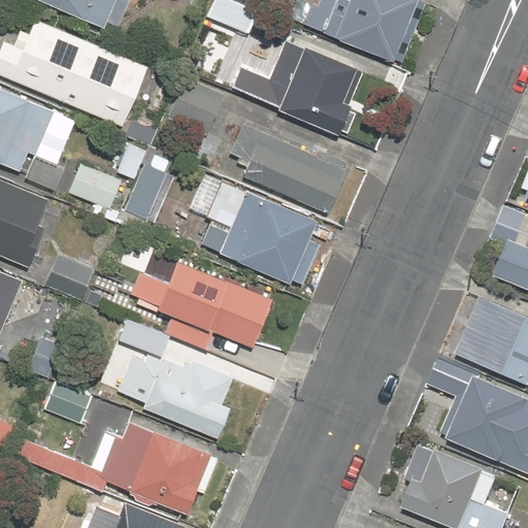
[(33,0),(106,29),(118,0),(33,0)]
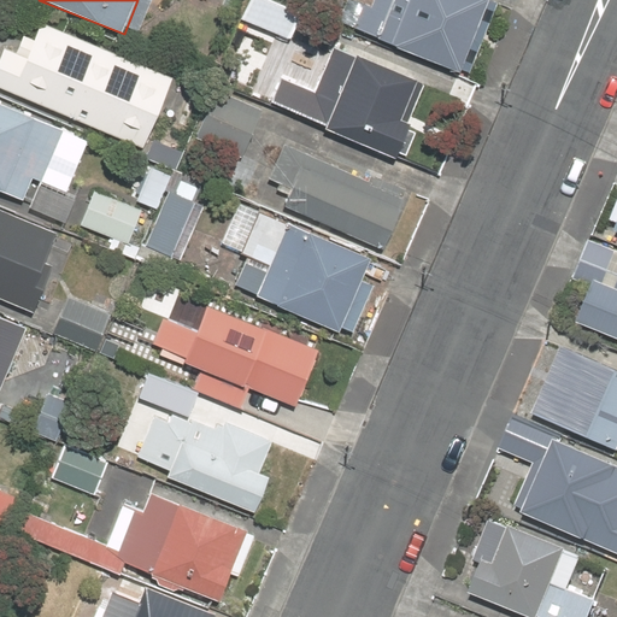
[(295,3),(288,0),(240,0),(233,18),(281,37),(295,3)]
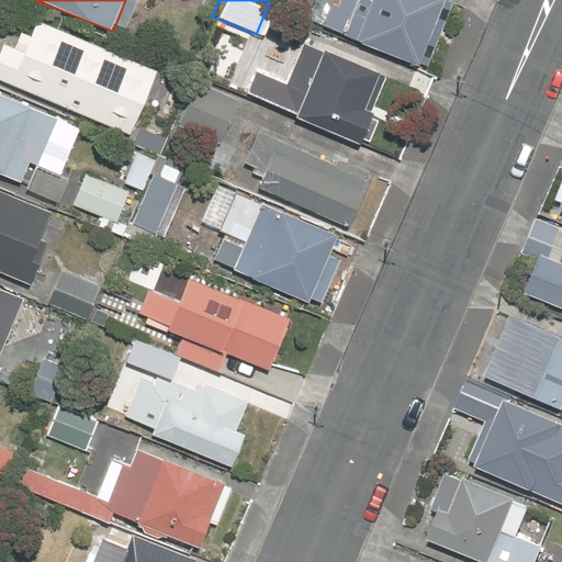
[(323,26),(419,65),(430,40),(446,0),(341,0),(340,3),(333,1),(323,26)]
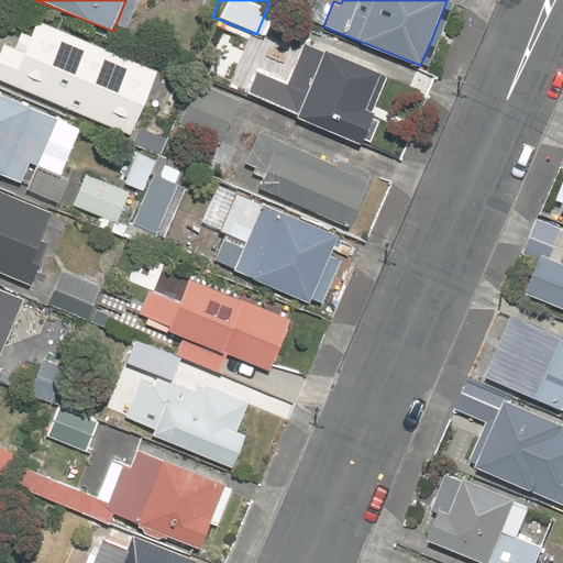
[(22,32),(15,48),(4,44),(0,55),(0,79),(134,133),(159,70),(39,22),(33,36),(22,32)]
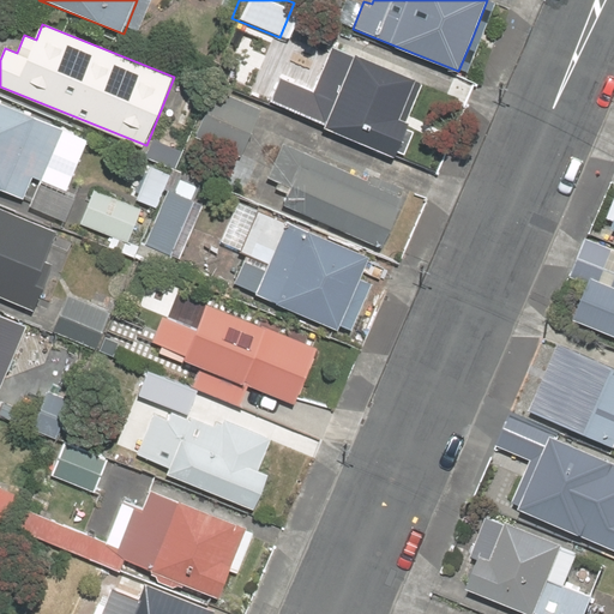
[(271,101),(396,151),(408,156),(417,133),(405,128),(423,84),(331,47),(314,89),(281,76),(271,101)]
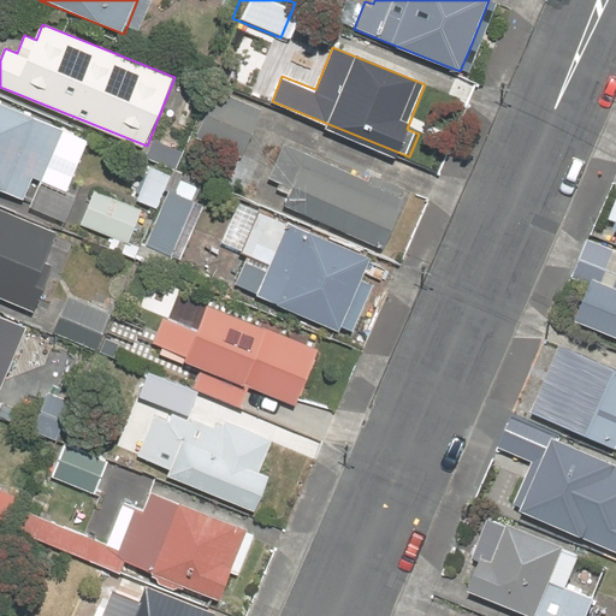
[(238,154),(259,107),(212,88),(193,135),(238,154)]
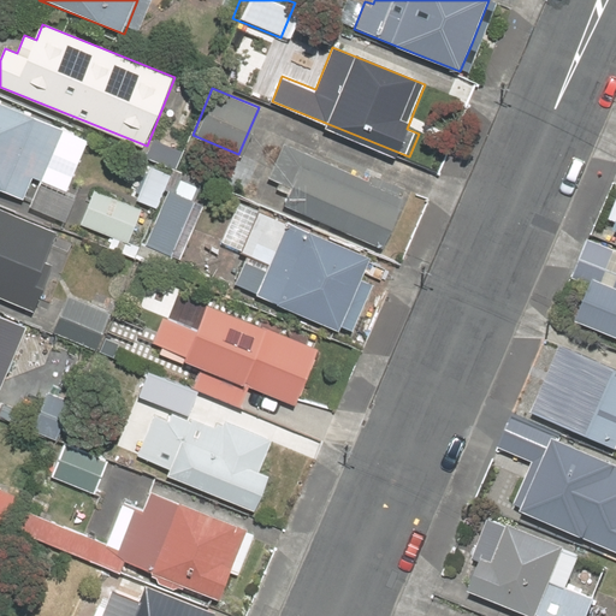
[(0,100),(0,188),(18,195),(27,173),(36,178),(36,175),(57,123),(48,119),(0,100)]
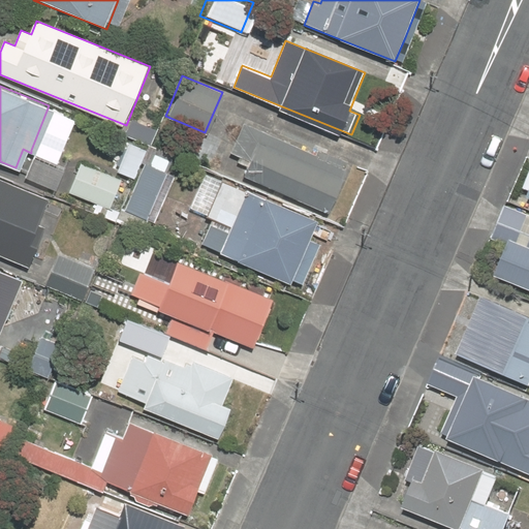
[(71,115),(49,105),(31,150),(53,159),(71,115)]
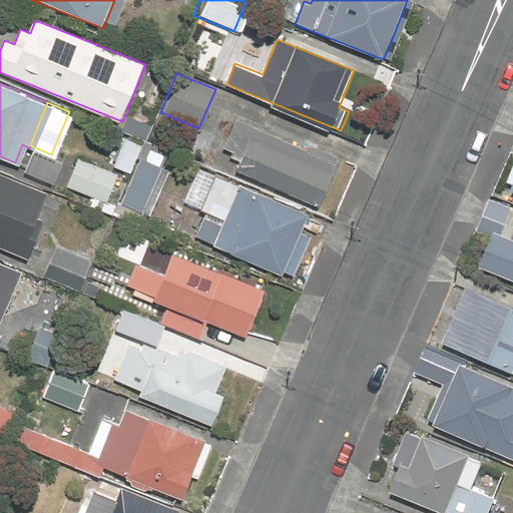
[(320,204),(337,164),(311,154),(313,149),(238,120),(226,150),(242,156),(236,170),(320,204)]
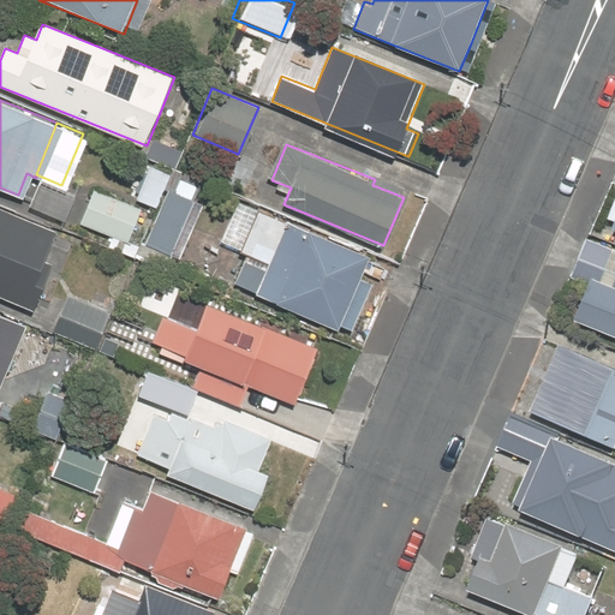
[(167,171),(147,162),(132,197),(153,206),(167,171)]
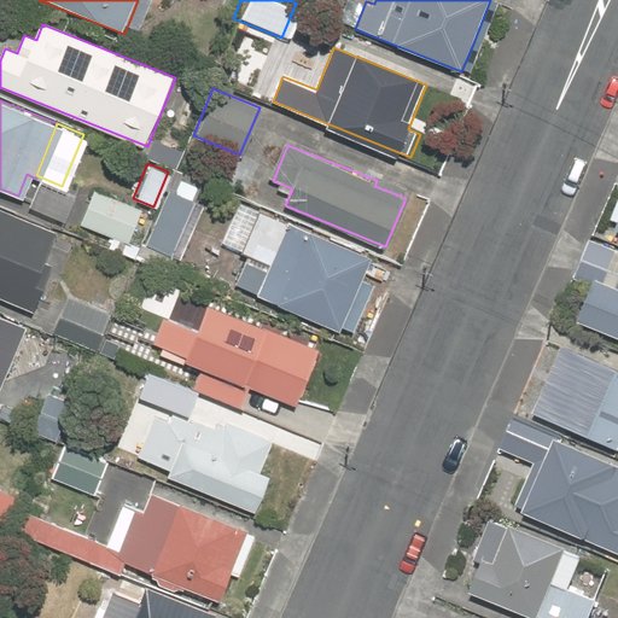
[(143,244),(170,255),(202,178),(174,167),(143,244)]
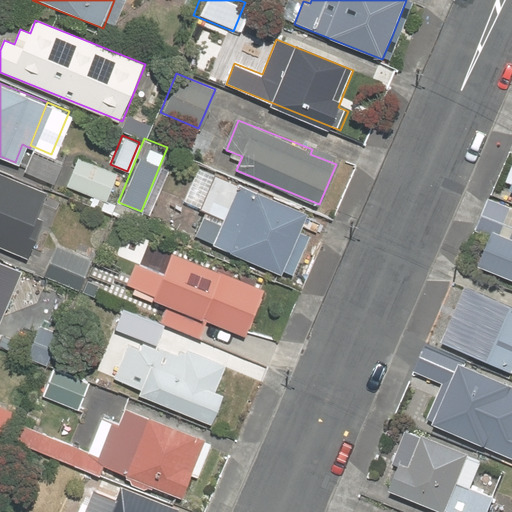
[(59,161),(30,148),(21,168),(50,181),(59,161)]
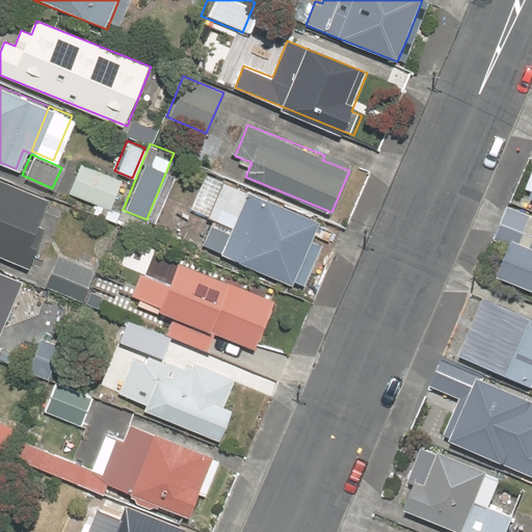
[(95,167),(78,161),(73,175),(67,190),(109,208),(121,178),(100,169),(95,183),(89,182),(95,167)]
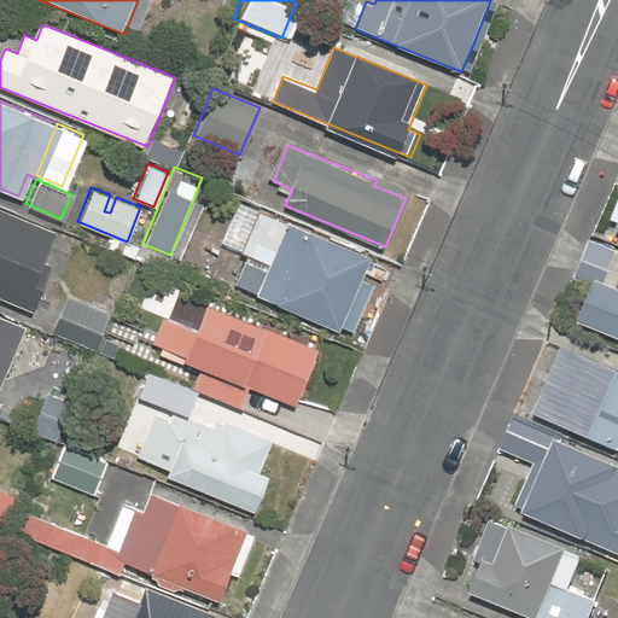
[(0,209),(0,298),(34,313),(53,266),(47,263),(59,233),(0,209)]
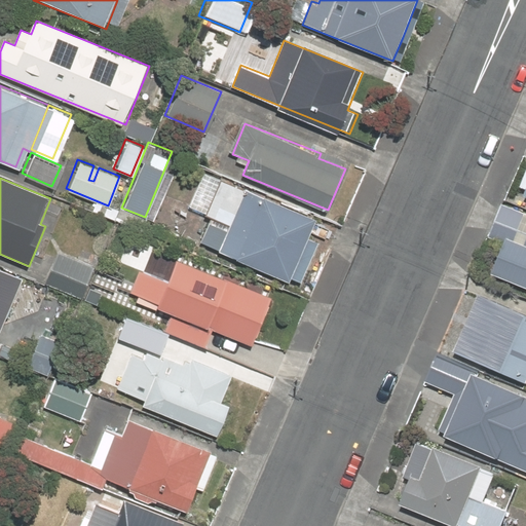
[(231,228),(211,220),(203,237),(224,246),(222,253),(293,282),(318,220),(247,191),(246,192),(222,183),(209,216),(232,226),(231,228)]
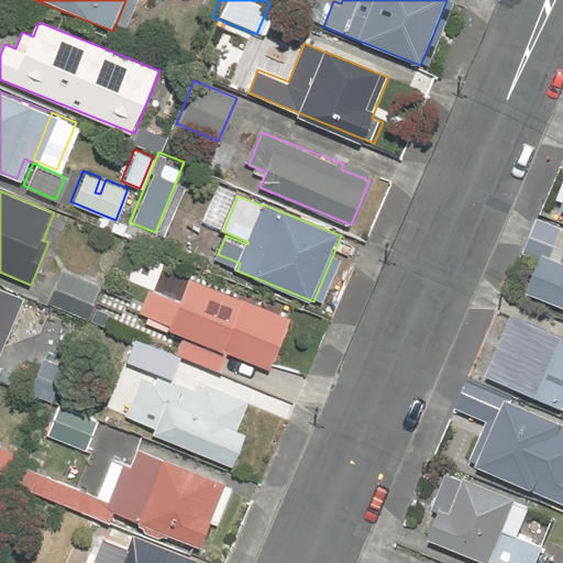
[(99,228),(124,238),(128,229),(103,219),(99,228)]
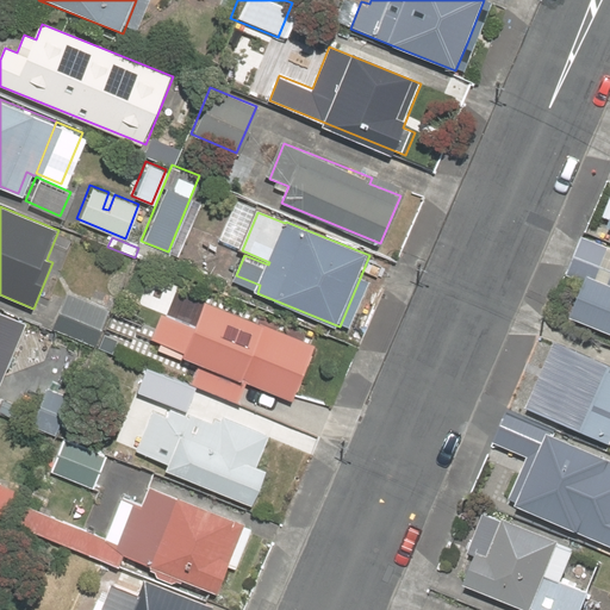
[(609,248),(585,238),(570,277),(587,284),(572,319),(609,335),(609,248)]
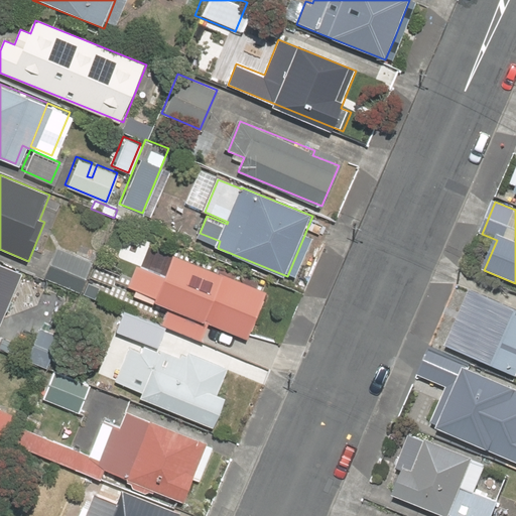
[(144,217),(118,207),(117,210),(114,218),(139,228),(144,217)]
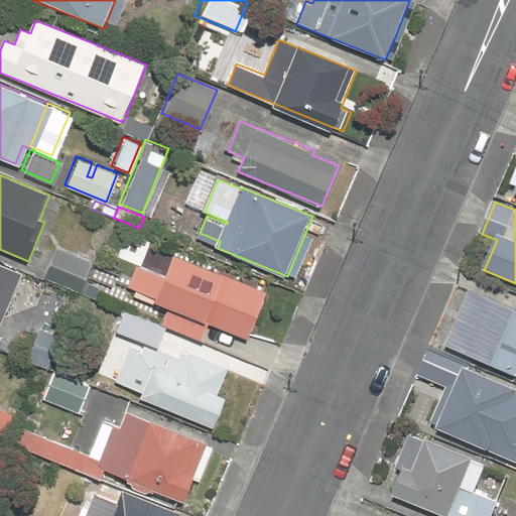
[(95,261),(57,247),(45,278),(83,292),(95,261)]
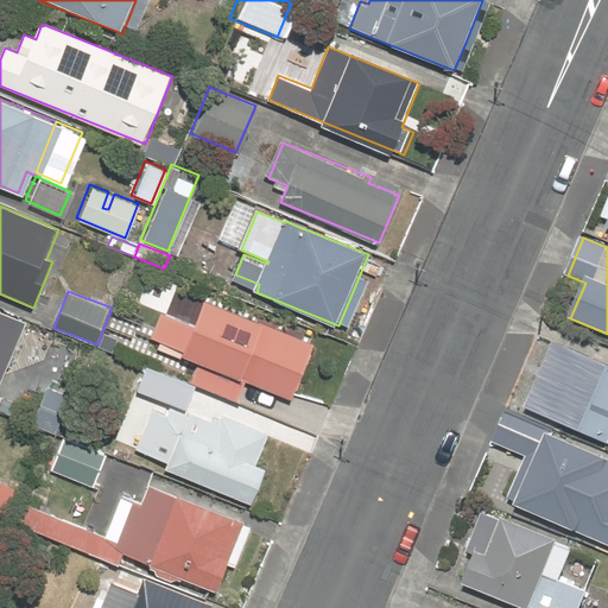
[(184,359),(238,379),(234,387),(197,374),(194,382),(239,400),(242,391),(246,382),(295,401),(317,343),(207,299),(196,327),(163,314),(152,339),(187,353),(184,359)]
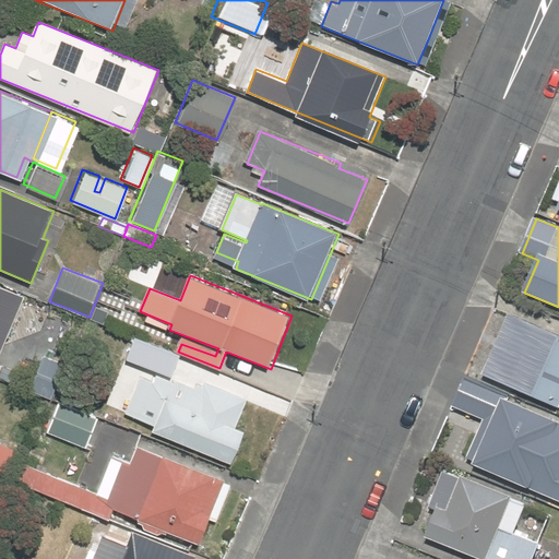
[(0,365),(27,297),(0,286),(0,365)]
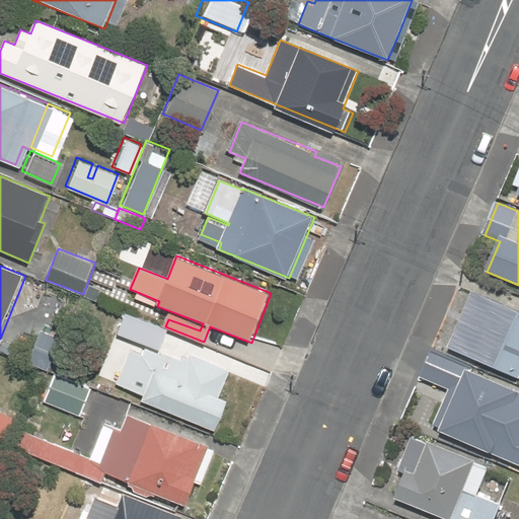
[(109,287),(94,281),(88,295),(104,301),(109,287)]
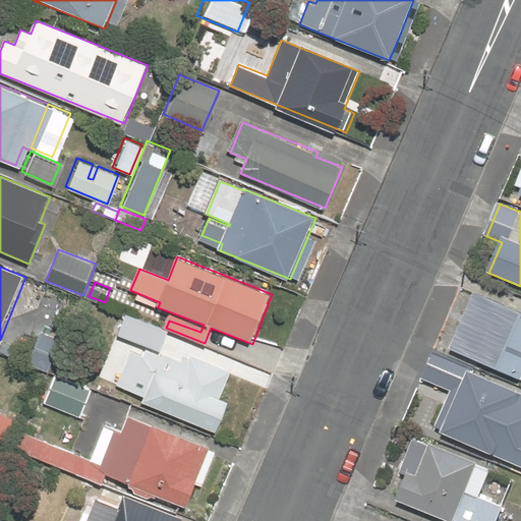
[(520,310),(476,292),(452,350),(520,379),(520,310)]
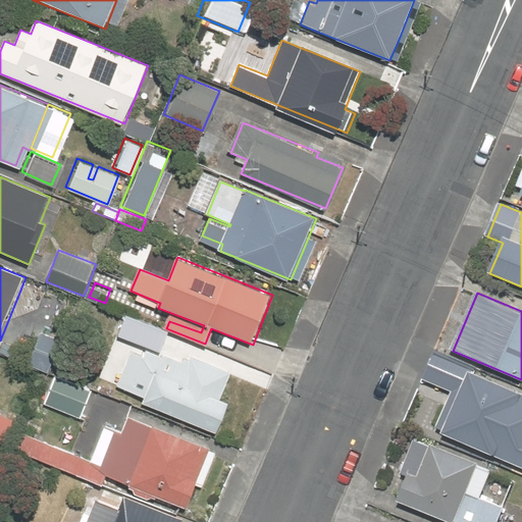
[(169,330),(126,314),(118,335),(161,352),(169,330)]
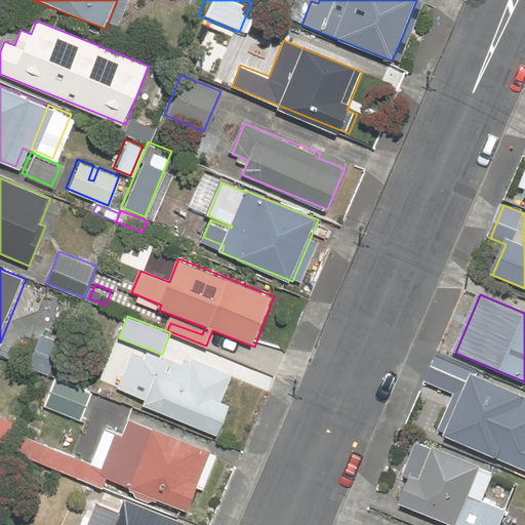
[(229,405),(221,402),(227,390),(229,384),(233,373),(189,357),(185,366),(149,352),(146,359),(133,354),(119,389),(139,397),(147,400),(145,407),(217,435),(229,405)]
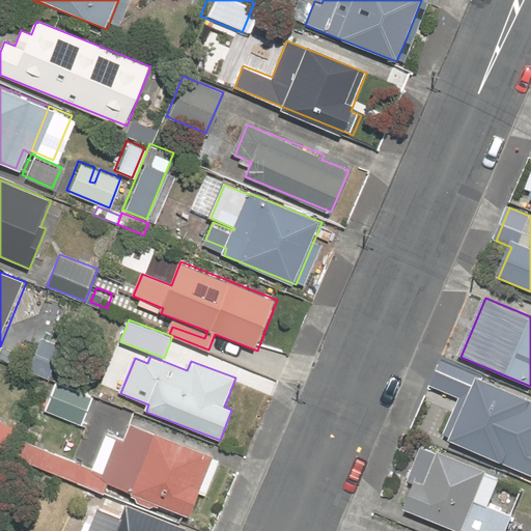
[(446,438),(530,474),(530,398),(481,376),(481,375),(439,357),(426,383),(456,396),(441,432),(446,435),(446,438)]
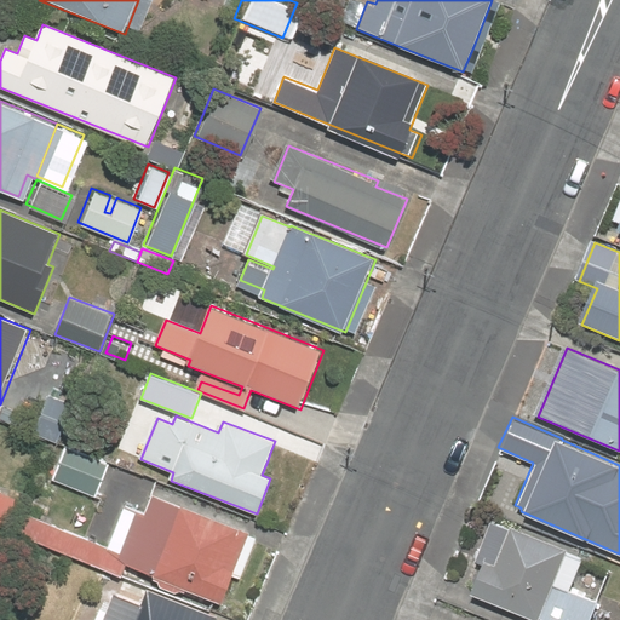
[(110,461),(67,445),(53,477),(97,494),(110,461)]
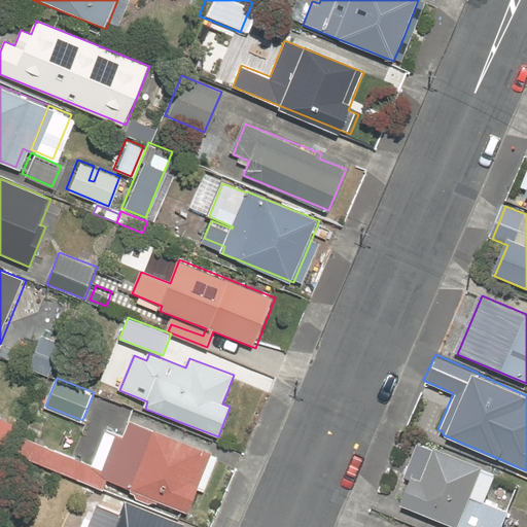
[(16,423),(0,416),(0,446),(6,449),(16,423)]
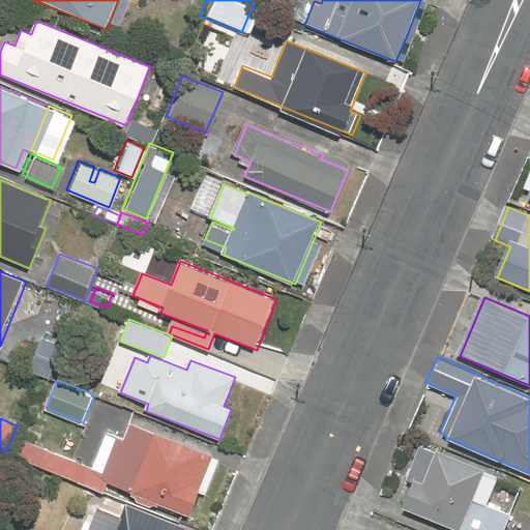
[(131,423),(124,441),(105,433),(91,467),(23,441),(18,457),(107,491),(109,487),(190,518),(208,473),(215,455),(131,423)]
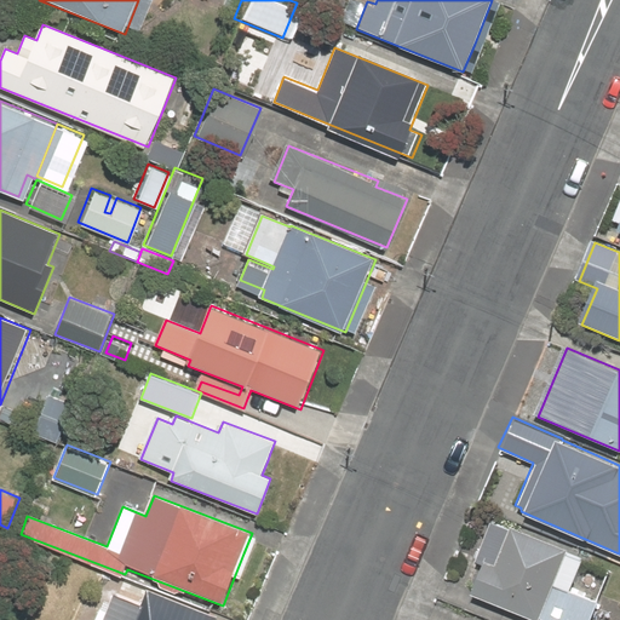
[(593,619),(612,579),(609,578),(612,572),(494,523),(477,562),(484,566),(474,591),(541,619),(593,619)]
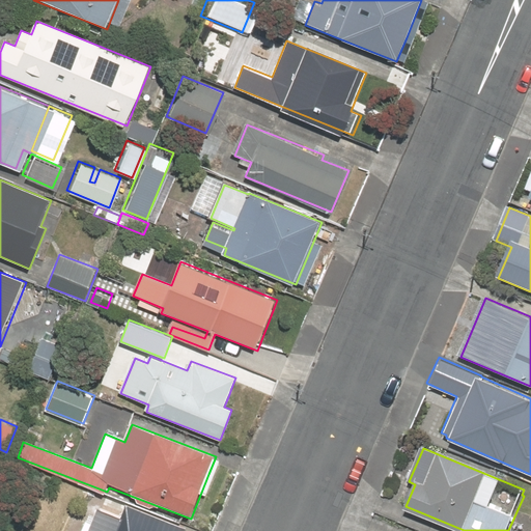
[(121,516),(99,507),(89,530),(186,530),(187,527),(127,504),(121,516)]
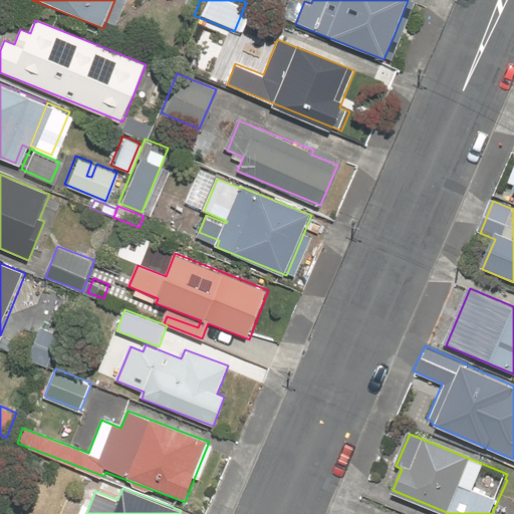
All buildings are outlined.
